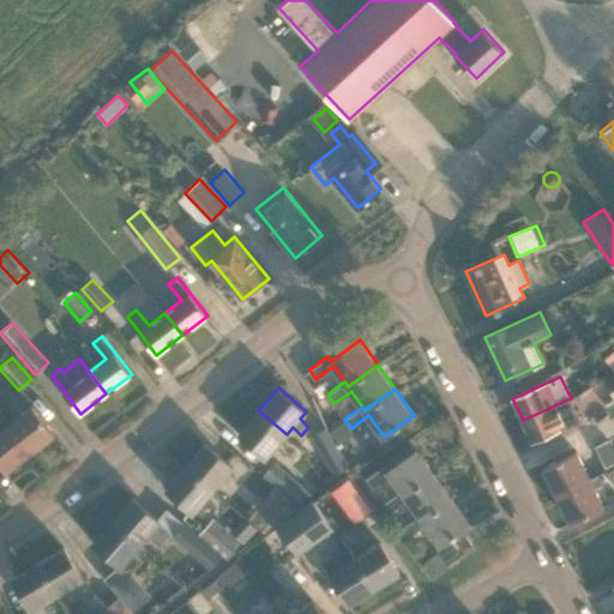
[(581,420),(571,398),(523,420),(533,441),(581,420)]
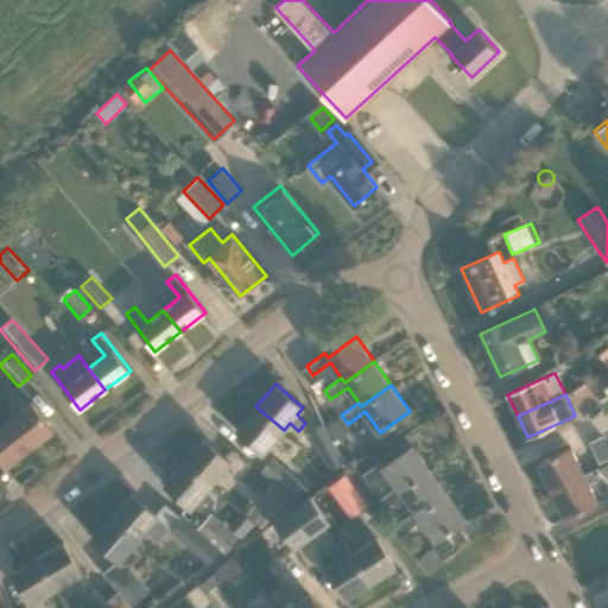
[(8,418),(31,447),(55,429),(32,399),(8,418)]
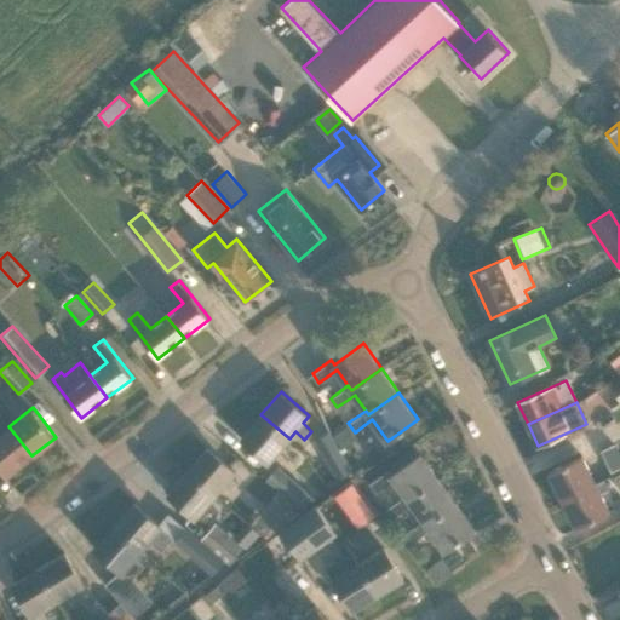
[(290,438),(260,414),(241,437),(269,461),(290,438)]
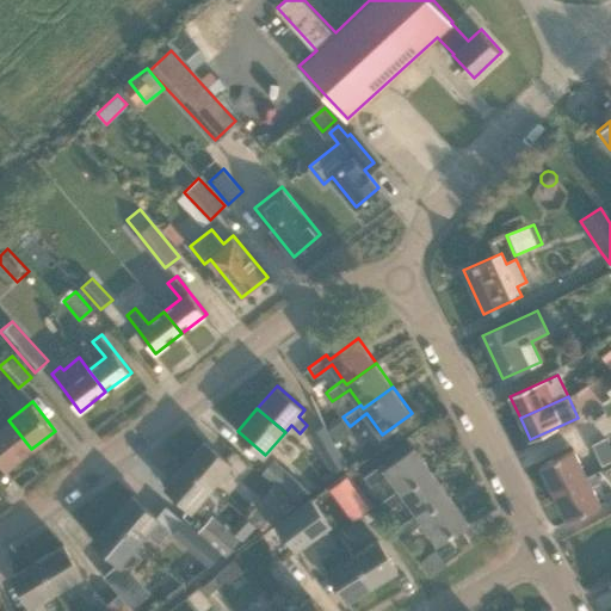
[(0,460),(6,468),(31,449),(8,420),(0,426),(0,460)]
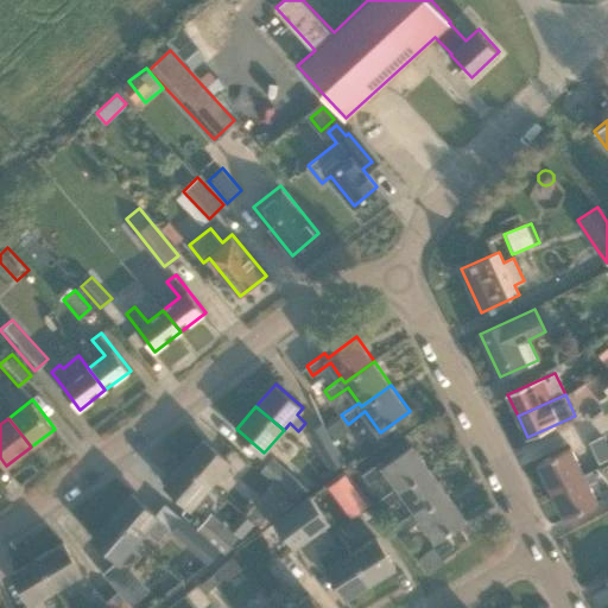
[(310,431),(322,453),(331,468),(344,460),(323,423),(310,431)]
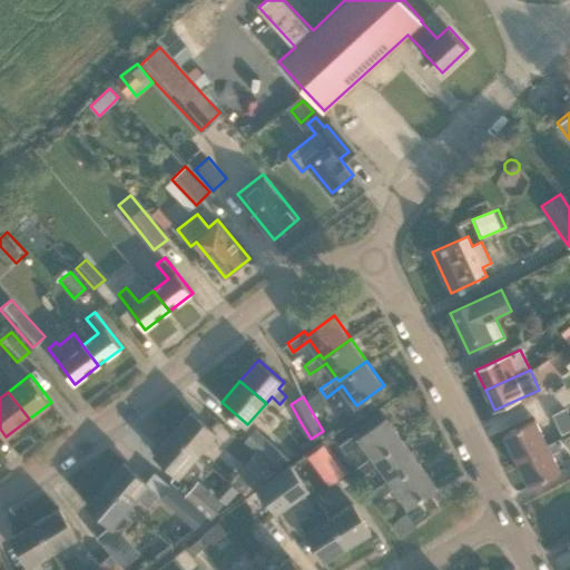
[(569,415),(566,408),(552,413),(561,433),(569,429),(569,415)]
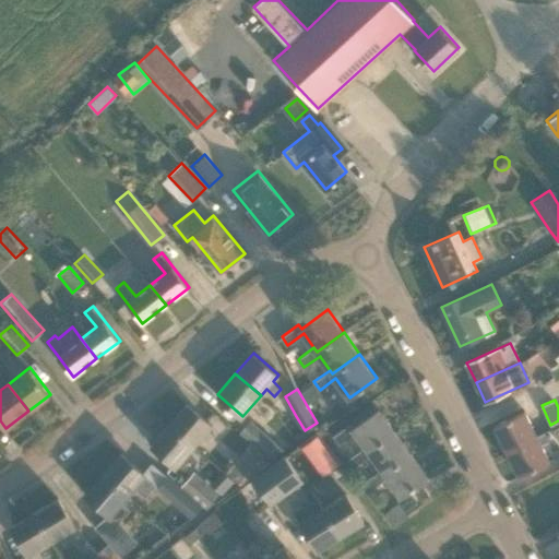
[(188,403),(169,424),(194,445),(213,425),(188,403)]
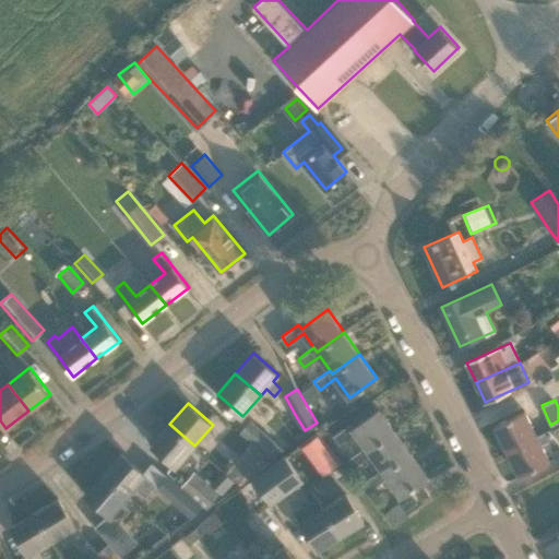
[(355,432),(365,447),(368,450),(395,430),(379,408),(353,427),(351,424),(333,436),(340,443),(355,432)]
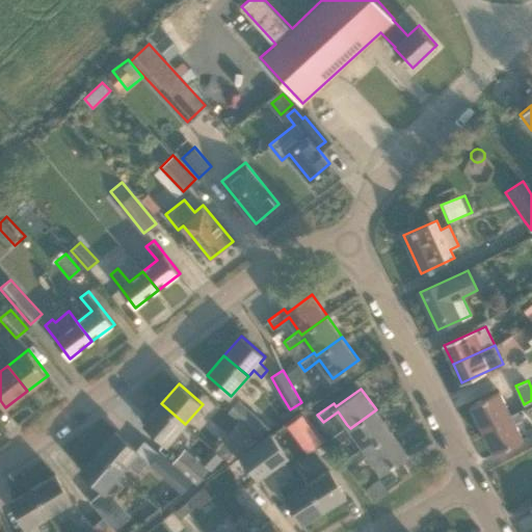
[(483,428),(511,414),(500,390),(471,404),(483,428)]
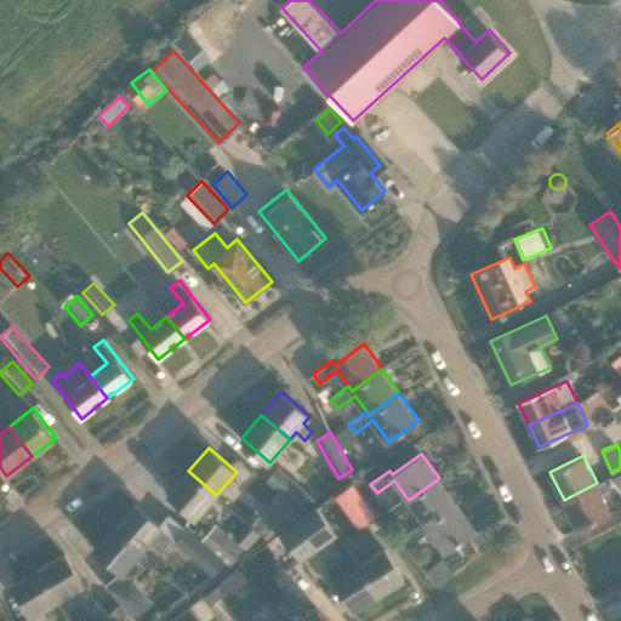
[(267,479),(296,505),(305,512),(315,499),(279,466),(267,479)]
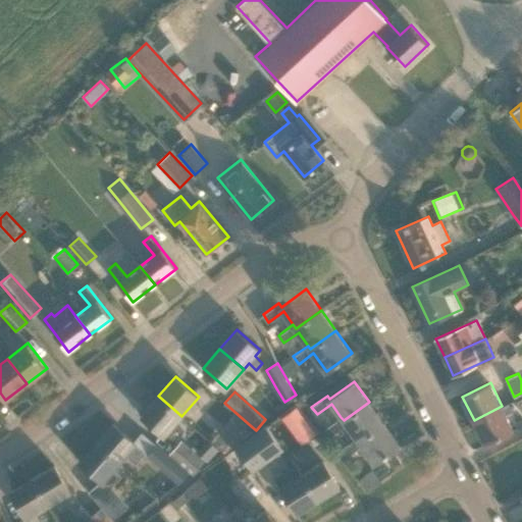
[(175,423),(181,416),(158,396),(142,415),(165,435),(166,434),(174,441),(184,430),(175,423)]
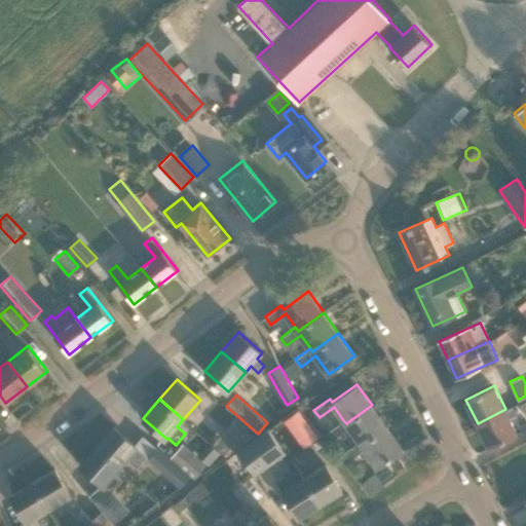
[(329,430),(328,430),(334,439),(349,427),(352,431),(359,441),(362,445),(387,426),(372,405),(346,423),(343,420),(329,430)]
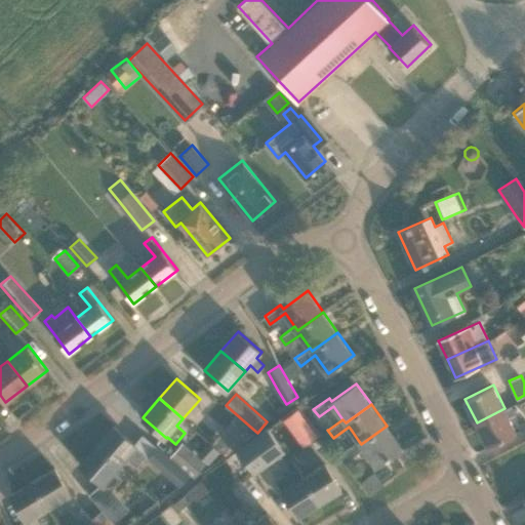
[(517,432),(505,408),(477,422),(488,446),(517,432)]
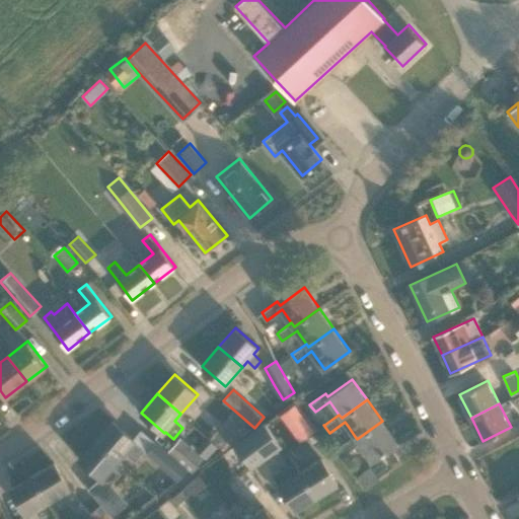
[(295,404),(281,415),(298,439),(313,429),(295,404)]
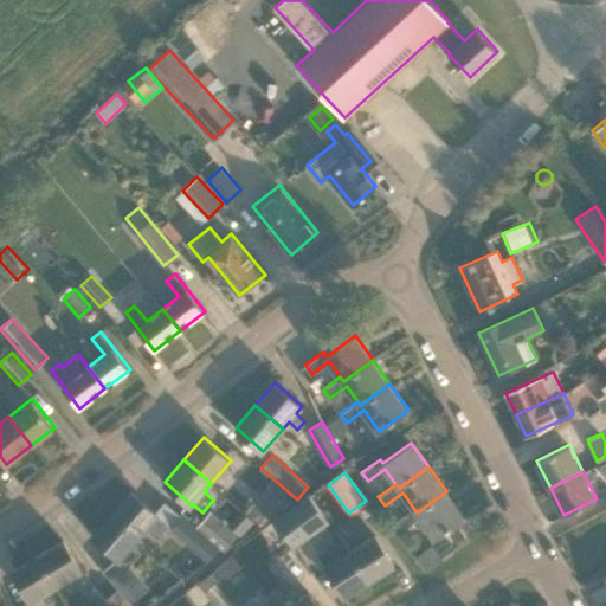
[(282,498),(270,488),(258,500),(271,510),(282,498)]
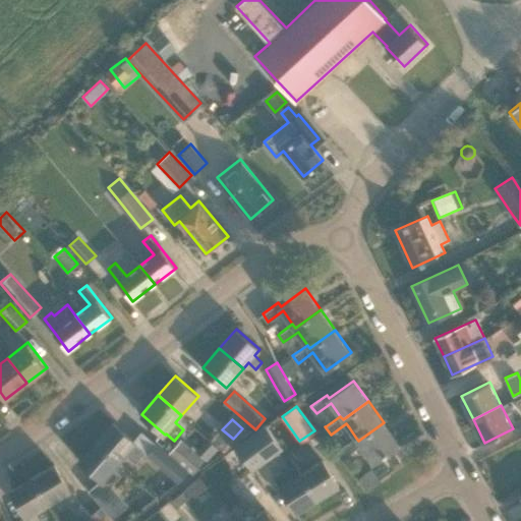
[(135,461),(146,450),(113,421),(97,441),(120,461),(126,454),(135,461)]
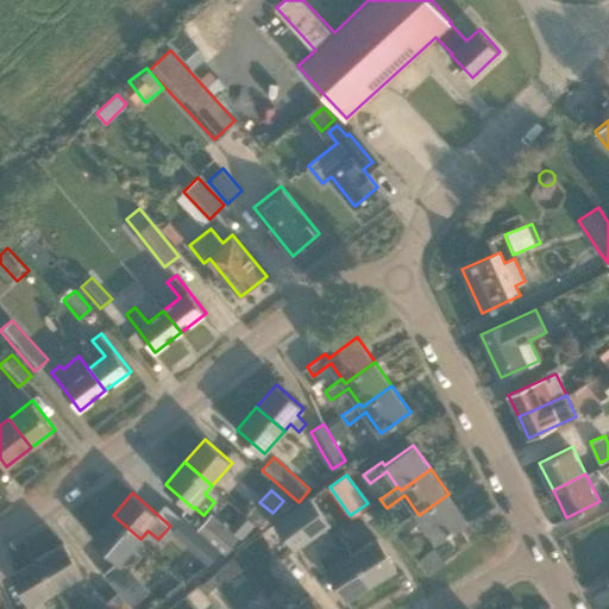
[(466,519),(449,494),(419,515),(415,510),(399,523),(405,532),(422,520),(437,540),(466,519)]
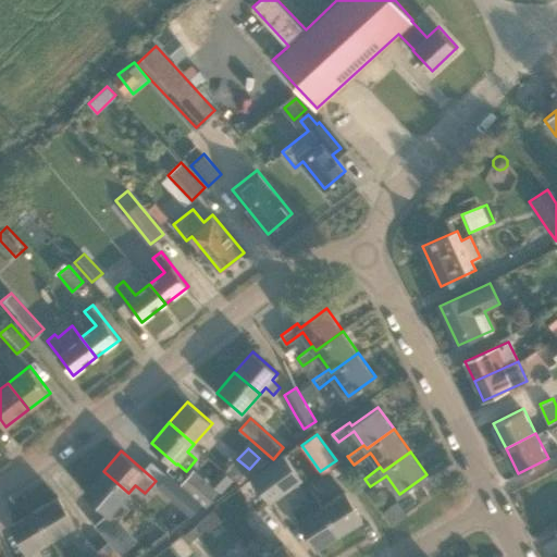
[(283,453),(251,477),(271,503),(302,480),(300,477),(285,455),(283,453)]
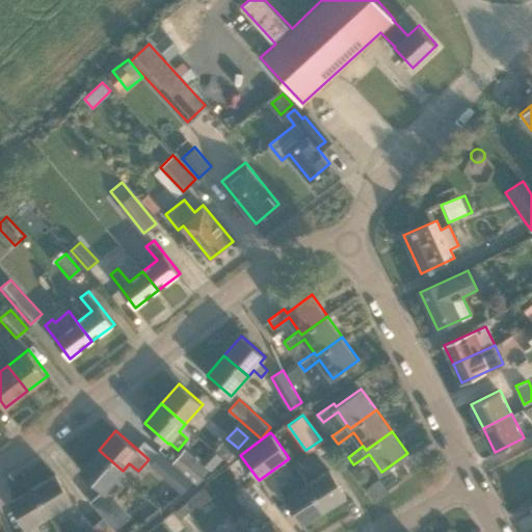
[(173,462),(192,480),(196,484),(210,469),(185,448),(173,462)]
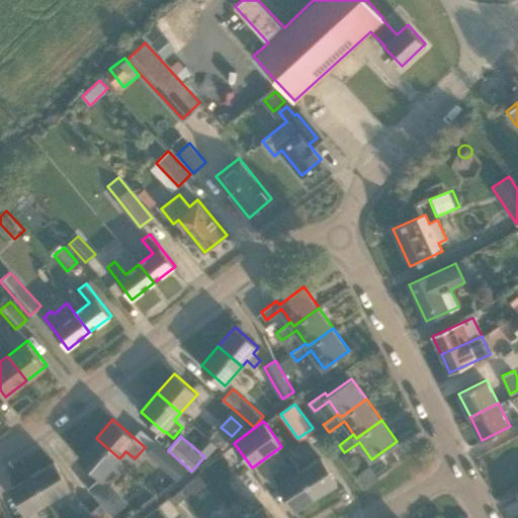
[(119,458),(96,438),(79,457),(102,478),(104,479),(108,483),(108,482),(118,470),(113,466),(119,458)]
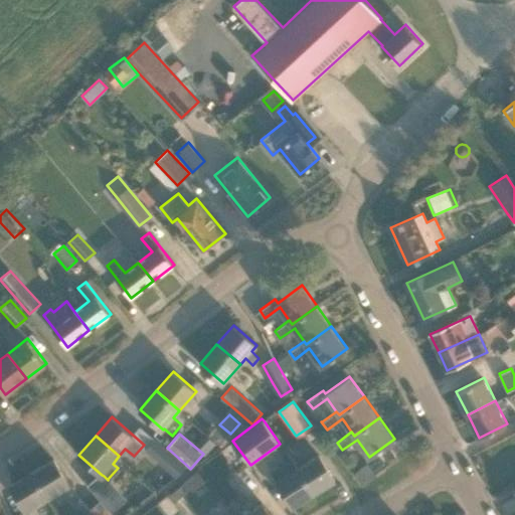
[(155,439),(147,449),(177,475),(186,465),(167,448),(155,439)]
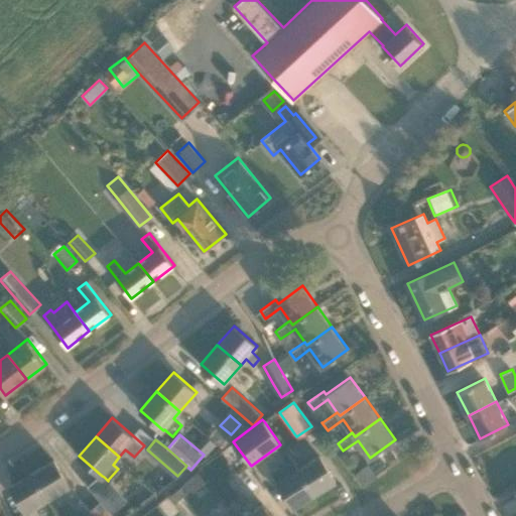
[(298,468),(314,494),(336,481),(319,455),(298,468)]
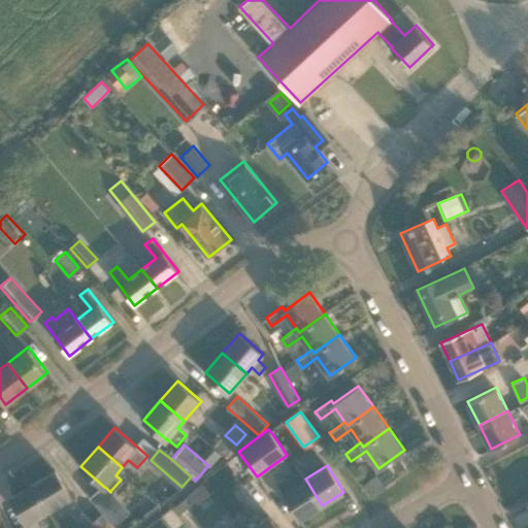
[(33,484),(50,510),(71,497),(56,470),(33,484)]
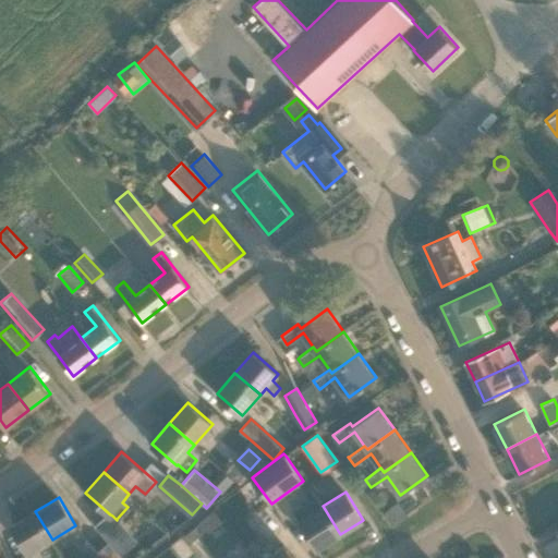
[(300,521),(317,549),(340,534),(323,506),(322,507),(315,497),(294,510),(301,520),(300,521)]
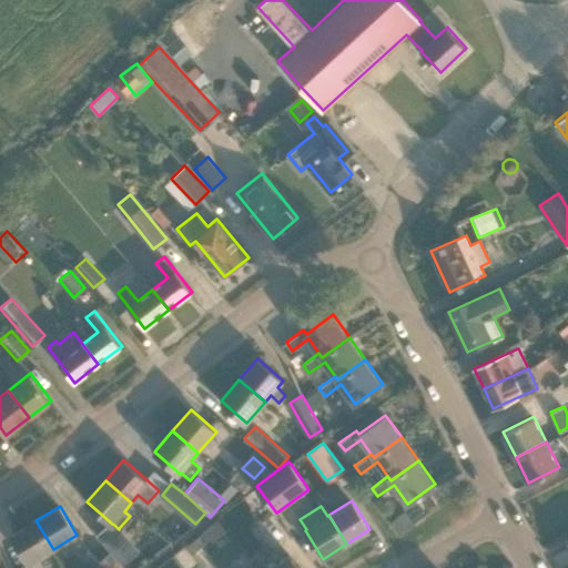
[(404,531),(413,526),(407,517),(398,523),(404,531)]
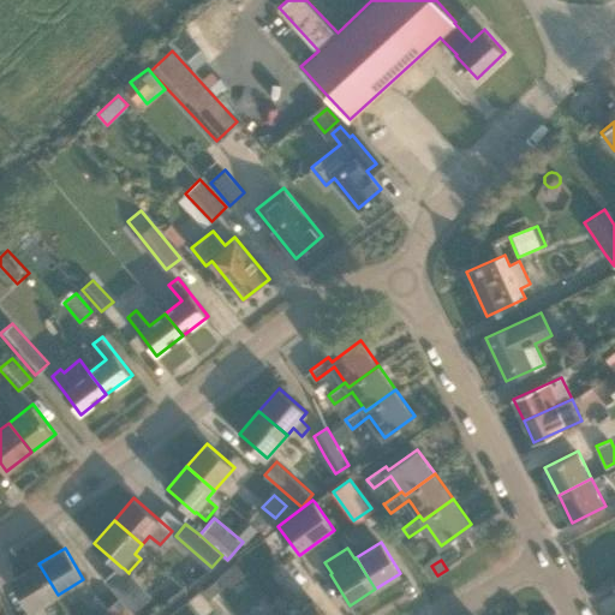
[(244,573),(234,561),(220,573),(230,585),(244,573)]
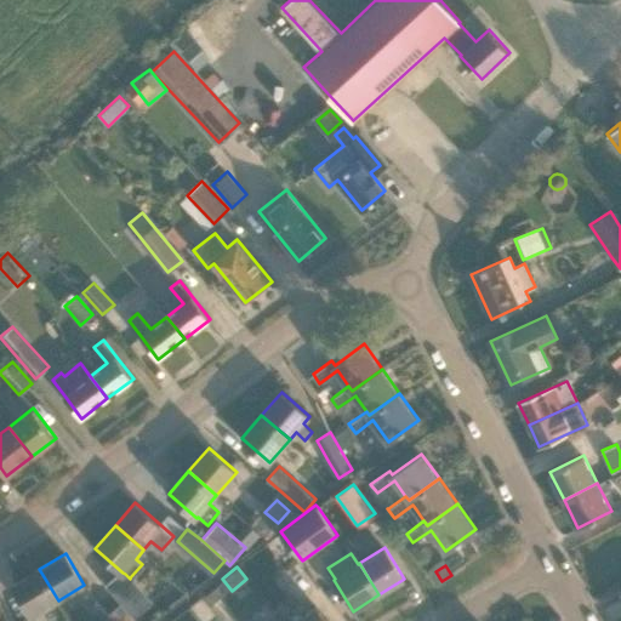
[(32,616),(58,600),(39,569),(12,584),(32,616)]
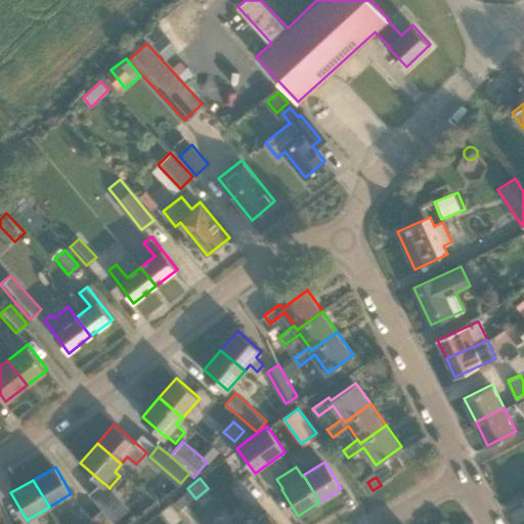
[(103,483),(91,493),(98,501),(114,519),(127,507),(110,487),(110,488),(105,484),(103,483)]
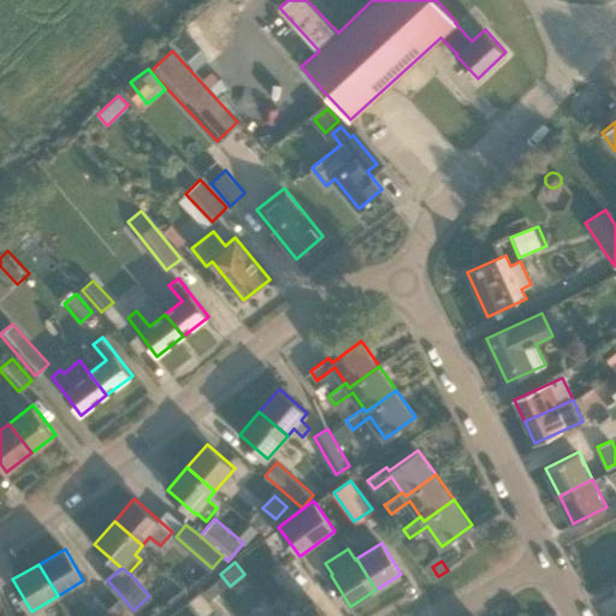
[(202,591),(209,599),(221,590),(215,581),(202,591)]
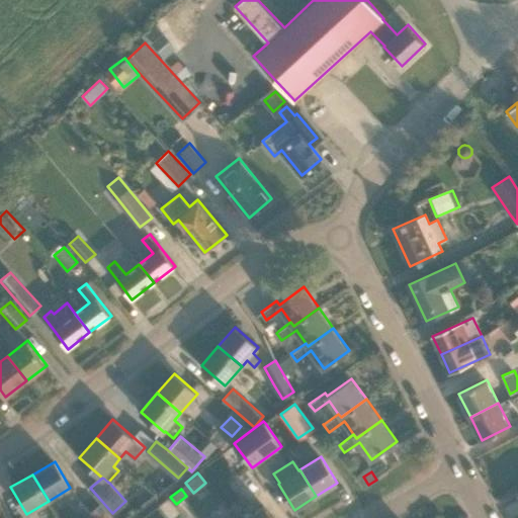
[(112,517),(100,503),(90,512),(95,517),(112,517)]
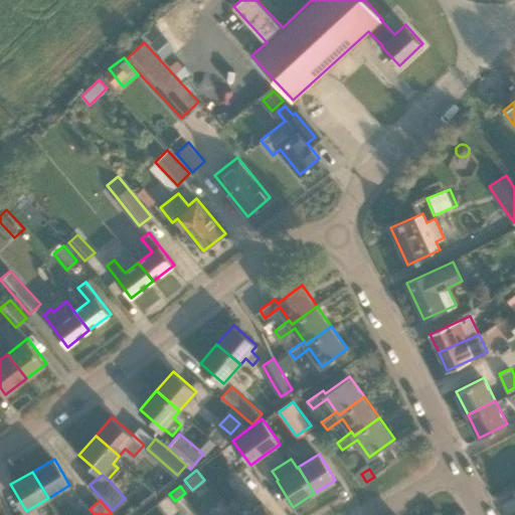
[(273,514),(262,501),(244,514),(232,501),(224,508),(229,514),(273,514)]
